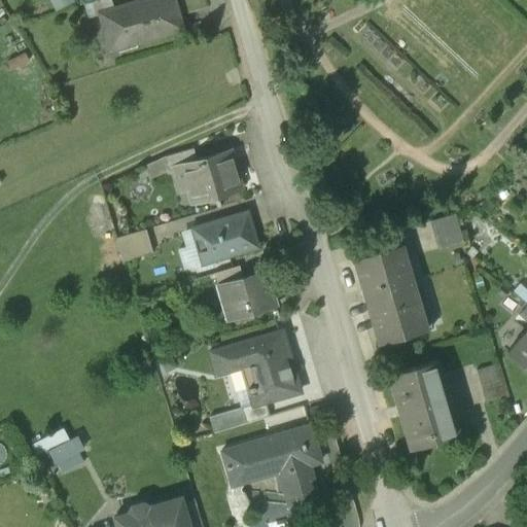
[(173,0),(143,0),(100,13),(110,50),(182,29),(173,0)]
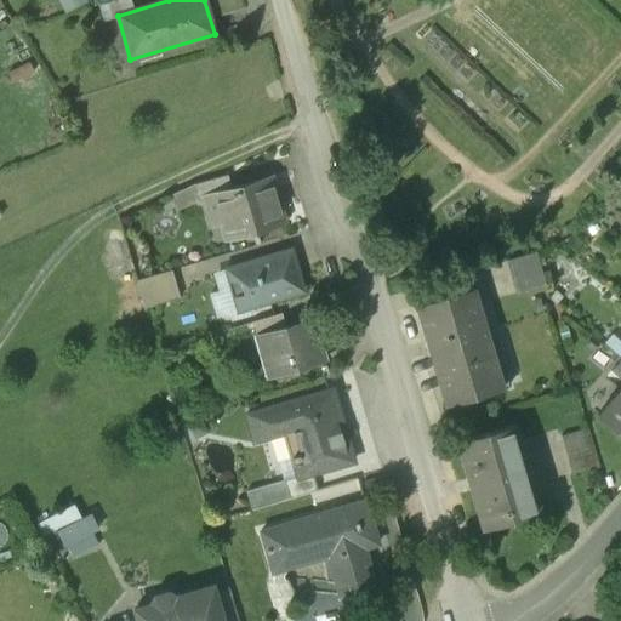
[(226,169),(195,183),(199,198),(214,194),(214,192),(232,187),(226,169)]
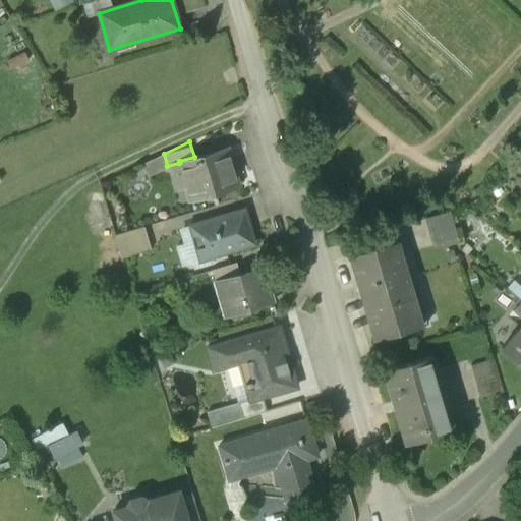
[(194,157),(179,161),(179,163),(189,198),(237,185),(226,148),(194,157)]
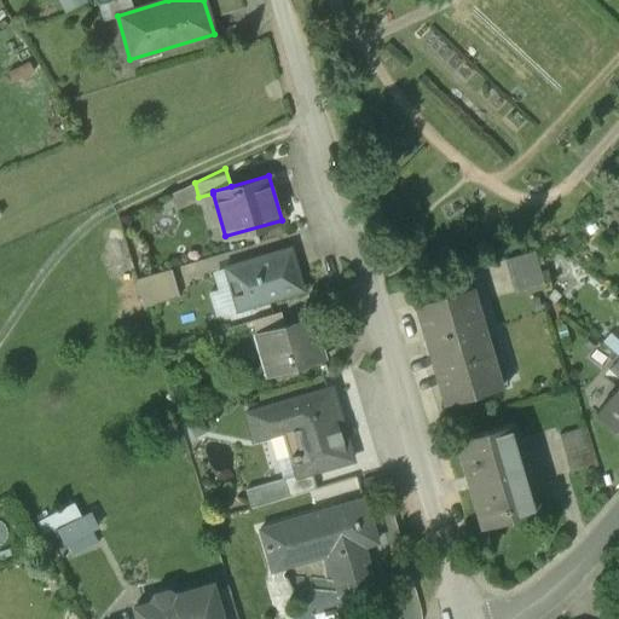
[(285,249),(225,267),(237,308),(302,289),(295,267),(291,268),(285,249)]
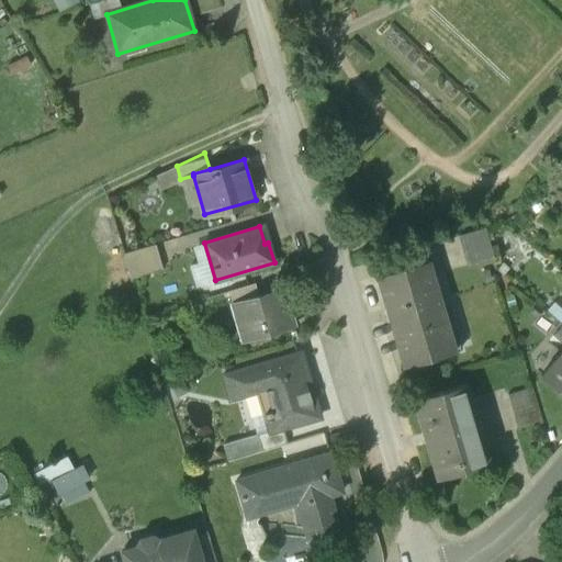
[(484,227),(458,235),(467,266),(493,258),(484,227)]
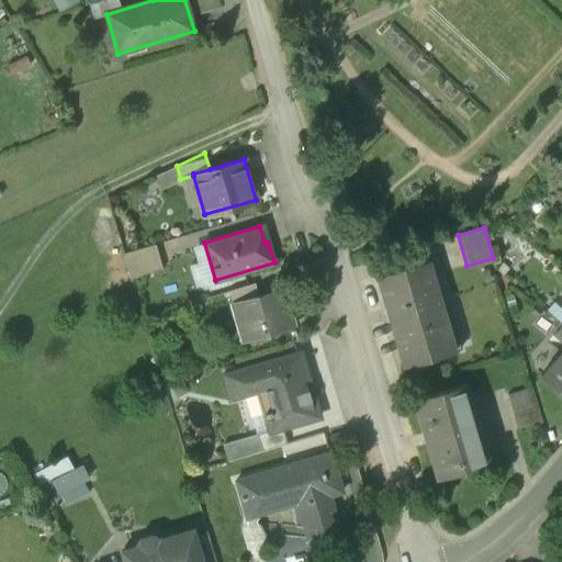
[(155,243),(123,253),(131,278),(163,268),(155,243)]
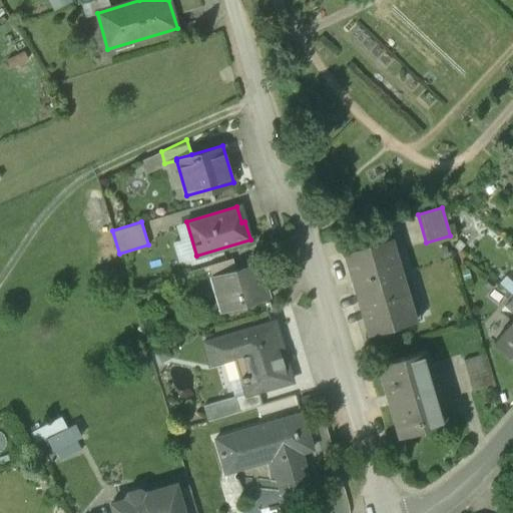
[(390,238),(346,250),(370,334),(420,319),(406,271),(400,273),(390,238)]
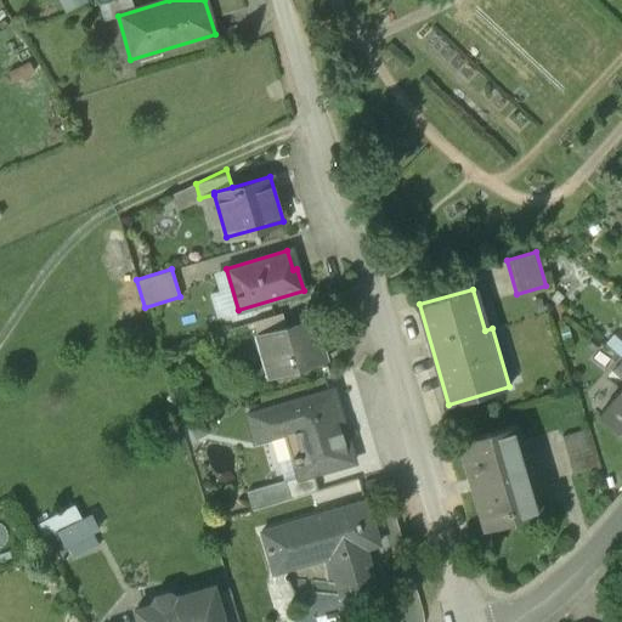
[(282,312),(253,321),(258,335),(286,327),(282,312)]
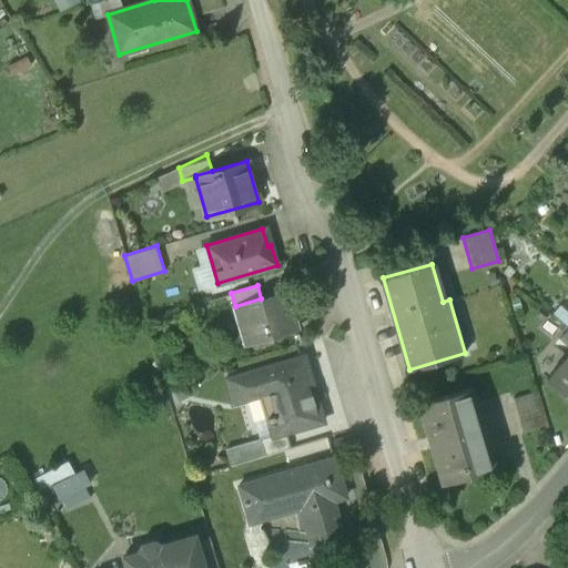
[(235,306),(234,306),(245,344),(296,330),(285,291),(235,306)]
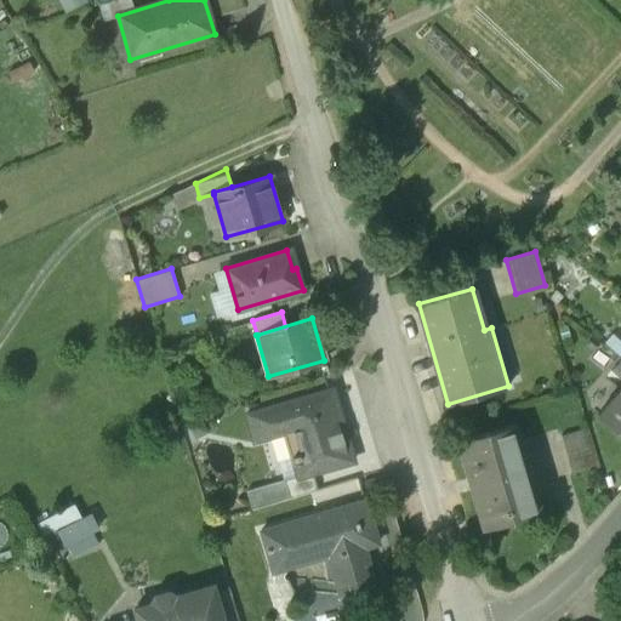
[(620,360),(610,371),(620,380),(620,360)]
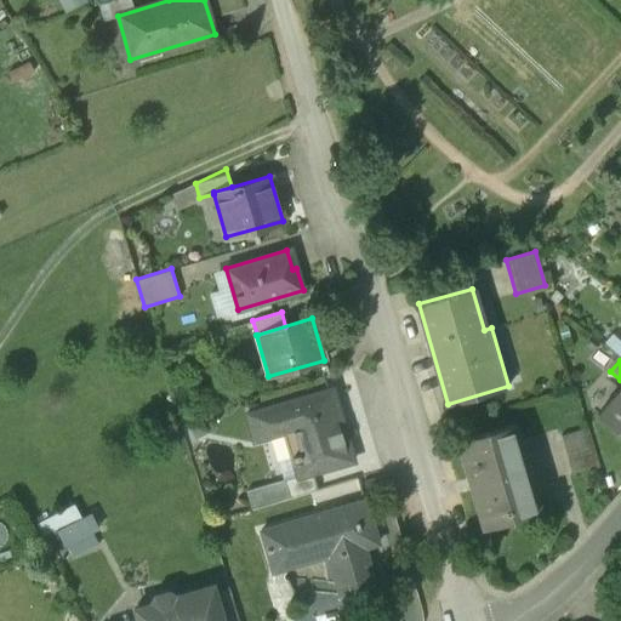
[(325,391),(244,415),(252,443),(283,433),(291,460),(297,459),(301,473),(302,477),(311,474),(352,462),(342,429),(337,431),(325,391)]
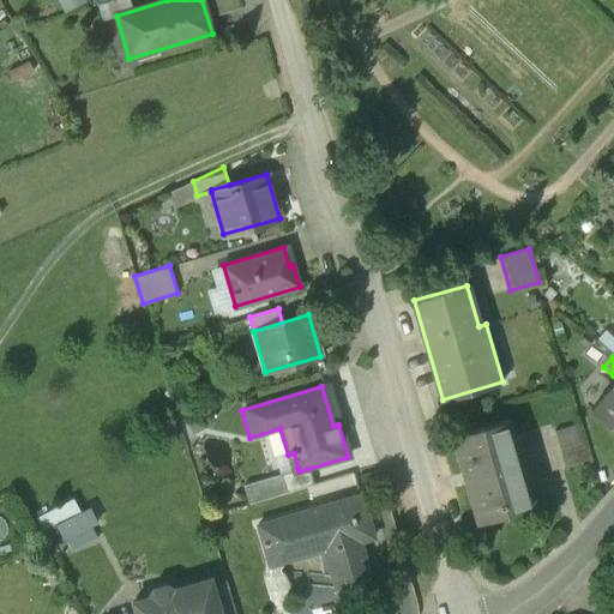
[(613,386),(607,395),(605,393),(603,395),(605,395),(591,409),(590,410),(613,431),(613,386)]
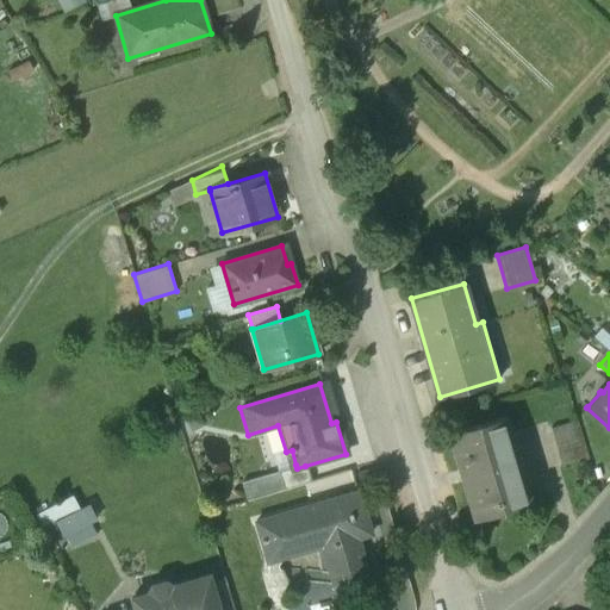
[(504,417),(450,434),(475,518),(529,502),(504,417)]
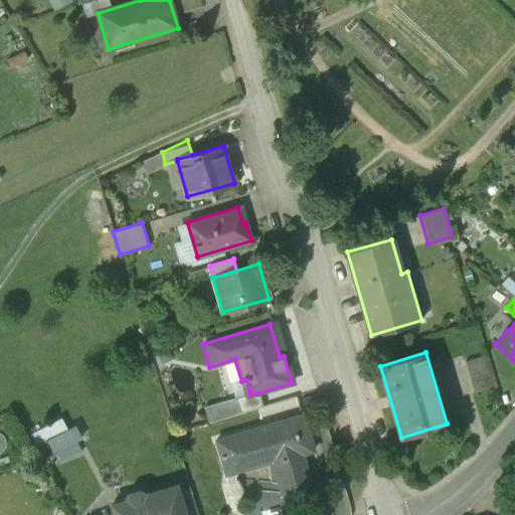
[(488,356),(466,363),(475,395),(497,388),(488,356)]
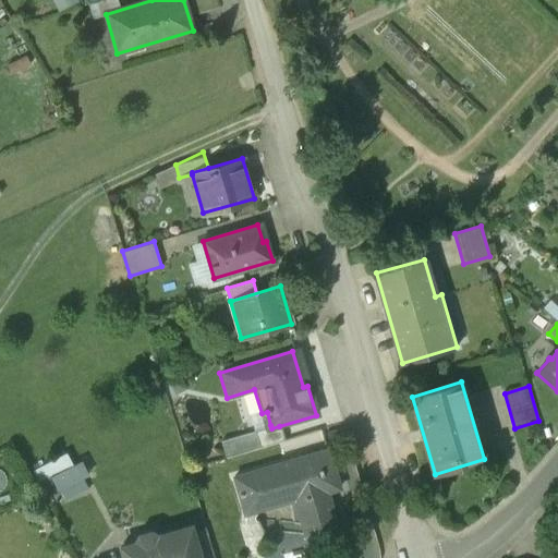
[(270,425),(253,431),(257,447),(283,439),(279,426),(271,428),(270,425)]
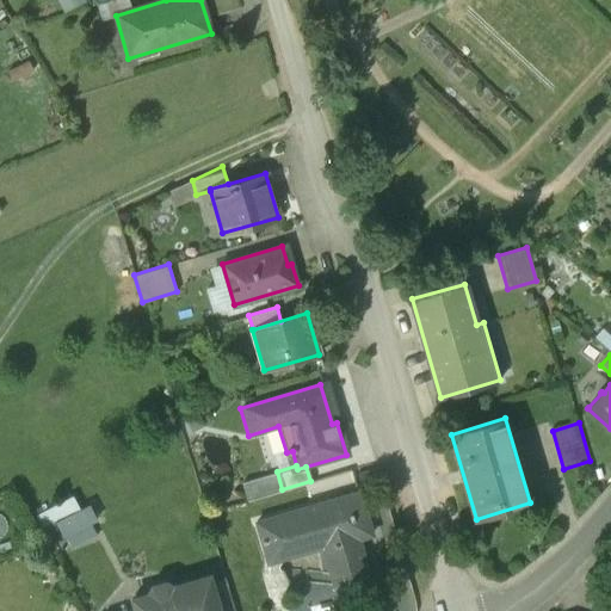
[(358,491),(310,505),(312,511),(257,528),(265,555),(320,538),(341,608),(375,598),(356,536),(371,532),(358,491)]
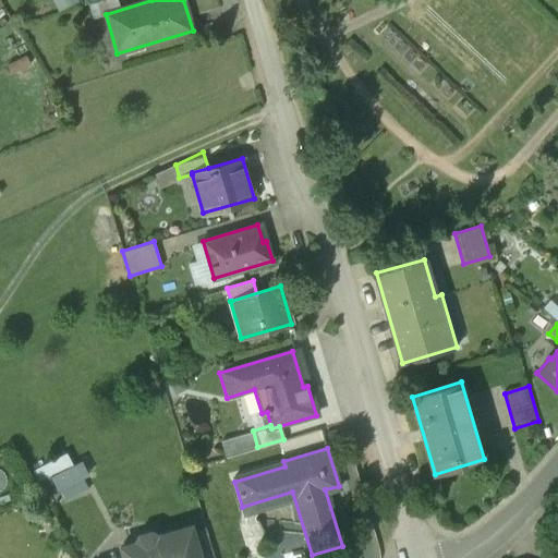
[(89,460),(76,464),(72,453),(43,465),(51,489),(95,473),(89,460)]
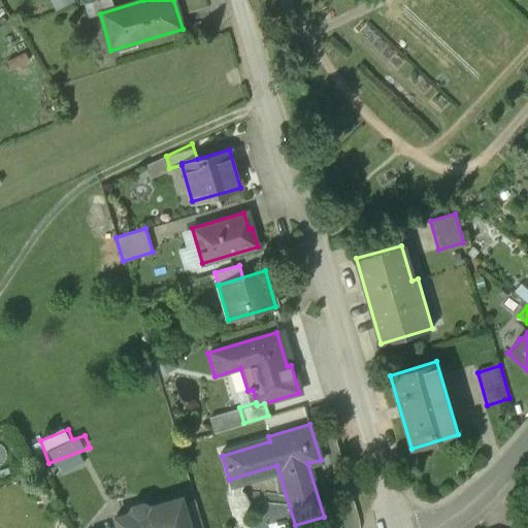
[(149,506),(142,503),(131,506),(127,514),(113,518),(116,527),(189,527),(179,497),(149,506)]
